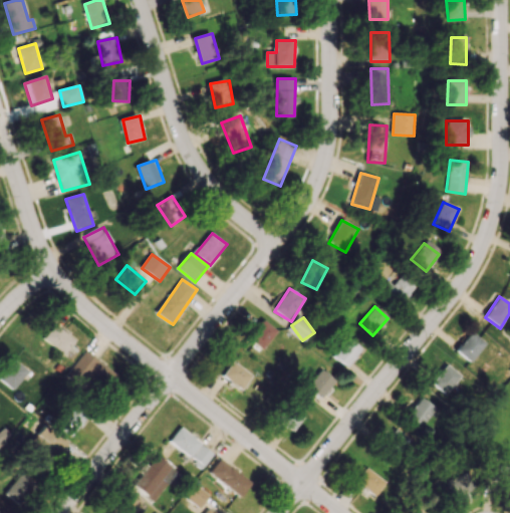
[(249,339),(265,350),(278,330),(262,319),(249,339)]
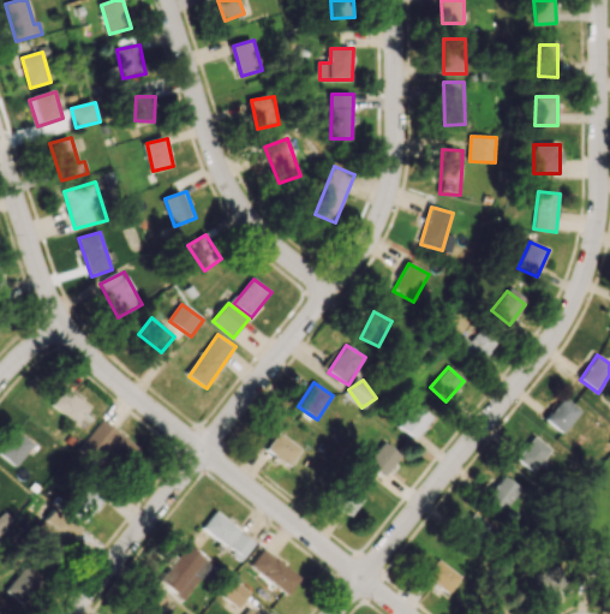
[(79,424),(90,405),(64,391),(53,409),(79,424)]
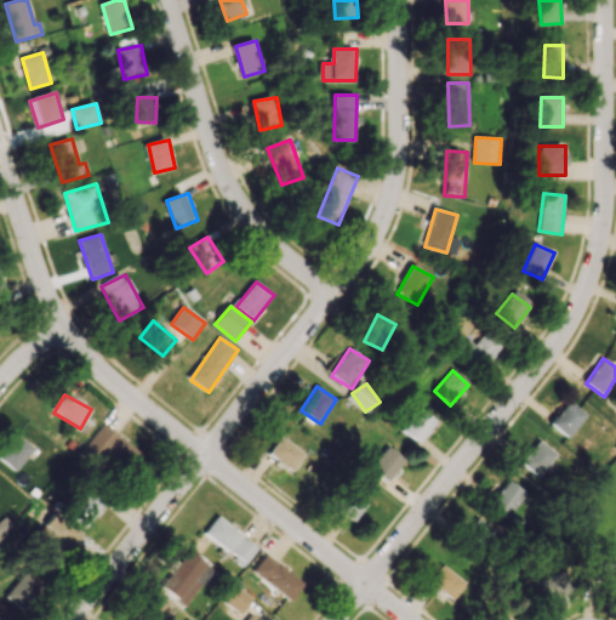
[(570,438),(587,414),(569,402),(552,426),(570,438)]
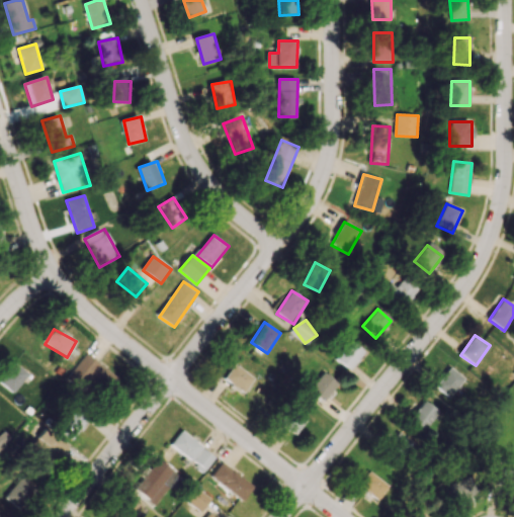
[(353,370),(365,351),(348,341),(336,361),(353,370)]
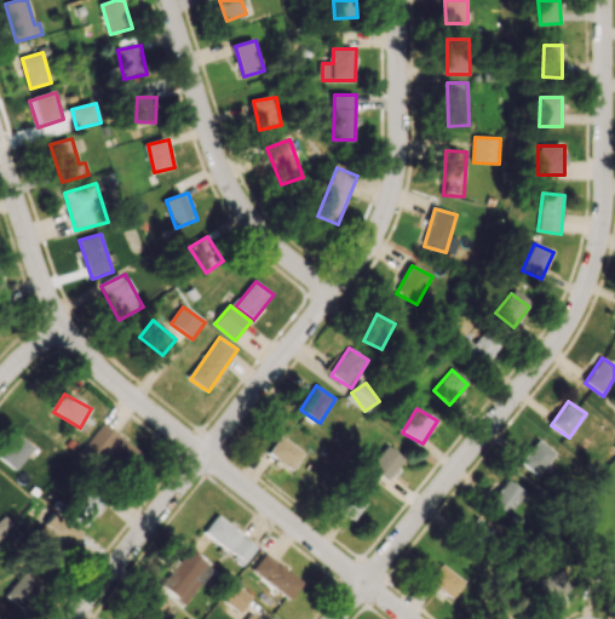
[(88,445),(127,475),(144,453),(104,424),(88,445)]
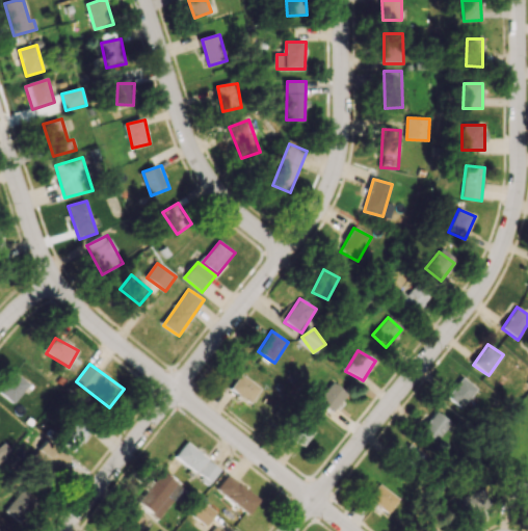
[(0,393),(16,404),(31,385),(16,373),(0,393)]
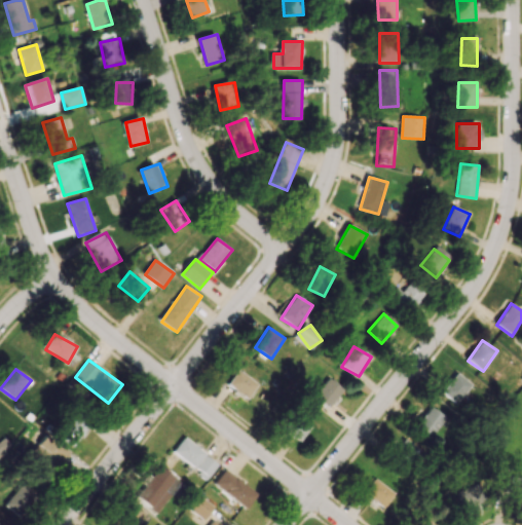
[(259,384),(238,371),(228,386),(249,400),(259,384)]
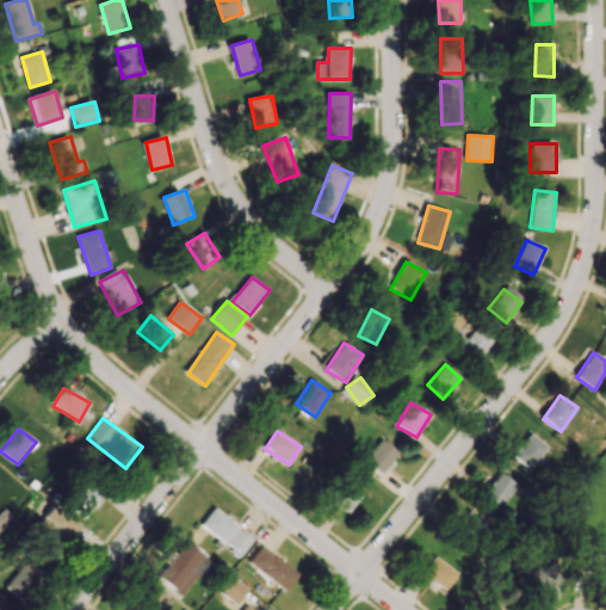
[(513,456),(530,470),(549,448),(532,433),(513,456)]
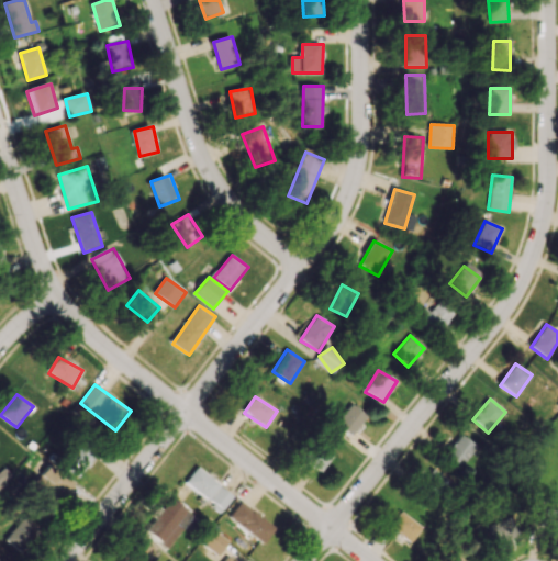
[(353,436),(367,417),(352,404),(336,424),(353,436)]
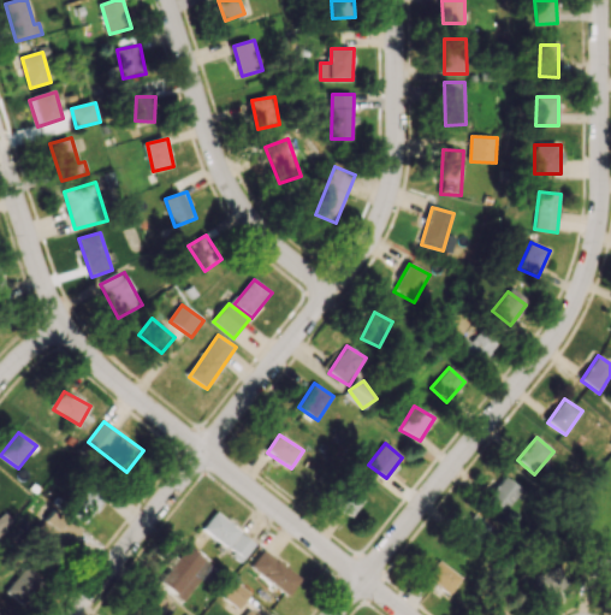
[(523,491),(505,477),(488,498),(505,513),(523,491)]
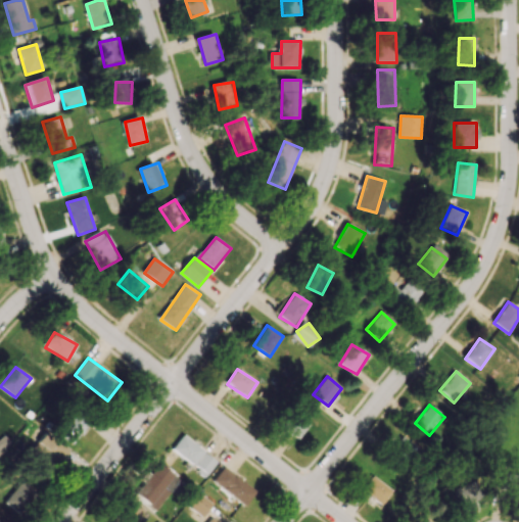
[(311,425),(295,413),(283,426),(298,439),(311,425)]
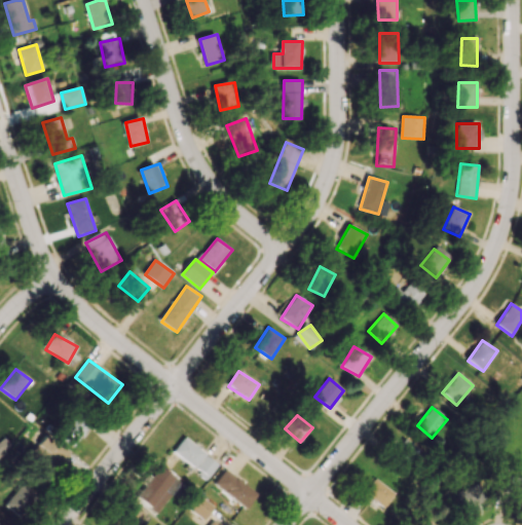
[(89,424),(72,416),(62,439),(78,447),(89,424)]
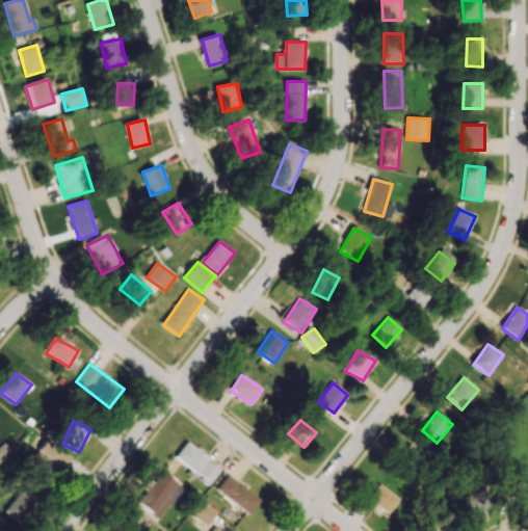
[(60,476),(72,455),(46,441),(34,461),(60,476)]
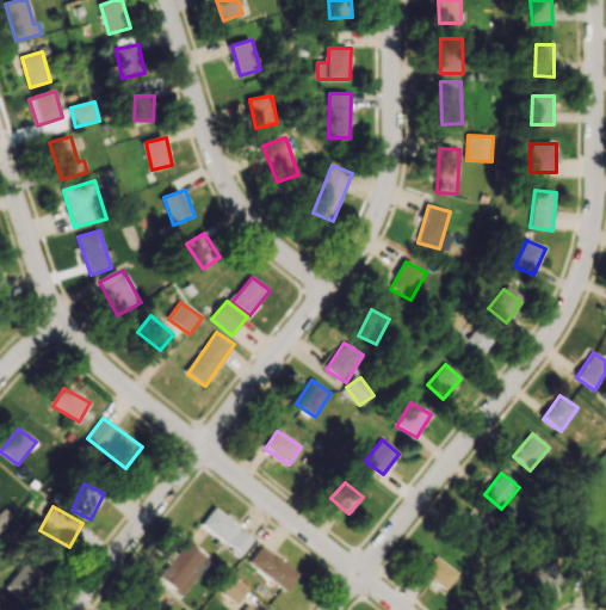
[(241,528),(216,509),(203,525),(228,544),(241,528)]
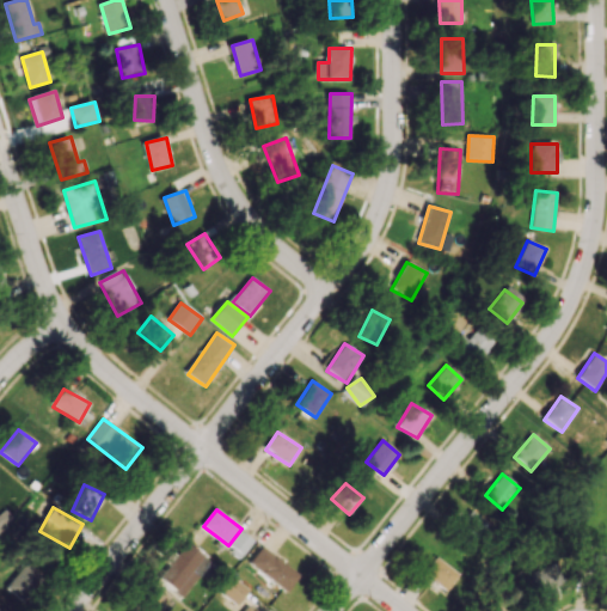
[(241,560),(256,541),(243,531),(228,550),(241,560)]
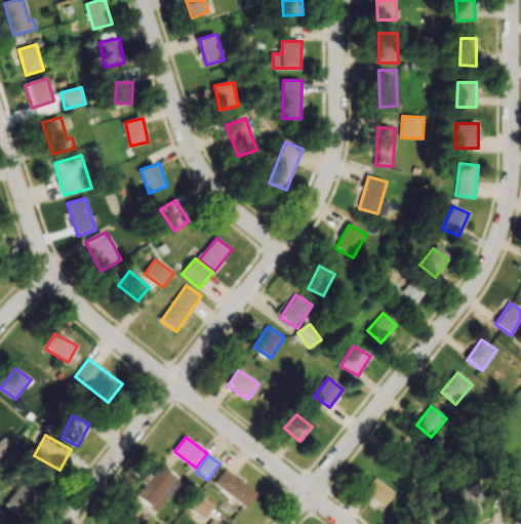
[(175,476),(161,467),(154,477),(151,475),(136,497),(160,513),(174,490),(168,487),(175,476)]
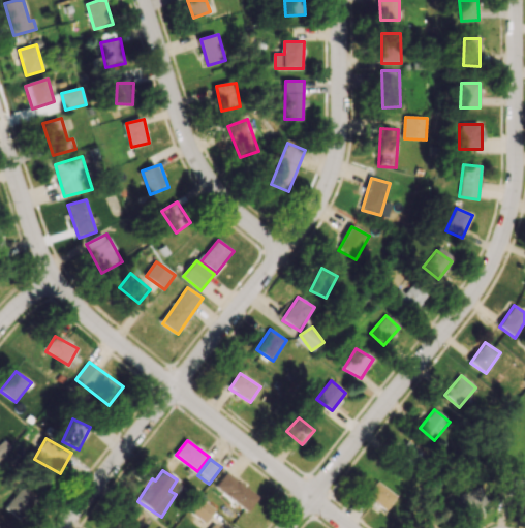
[(216,490),(250,511),(260,495),(226,474),(216,490)]
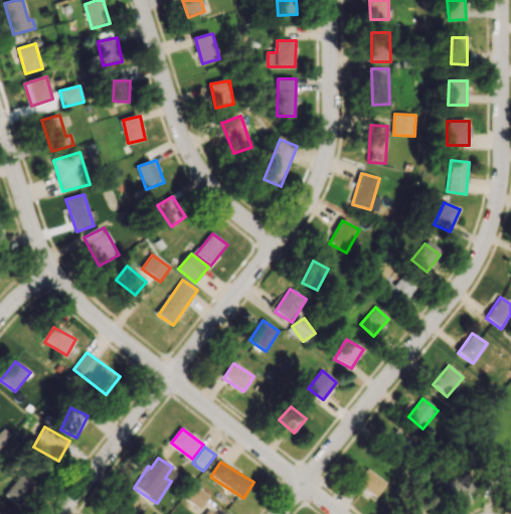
[(356,486),(379,499),(389,483),(366,470),(356,486)]
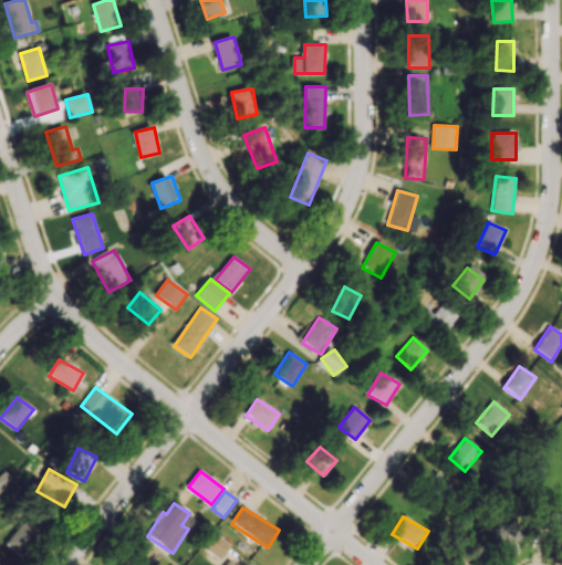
[(6,543),(20,555),(39,534),(25,522),(6,543)]
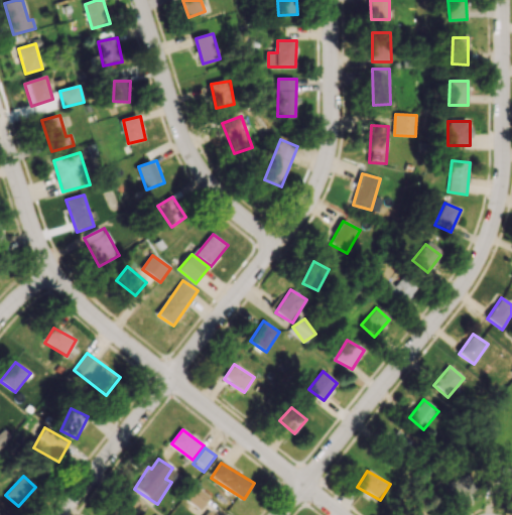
[(449,484),(457,507),(479,499),(471,476),(449,484)]
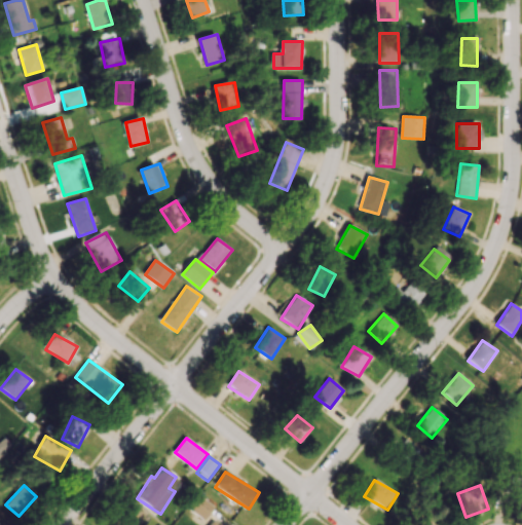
[(191,509),(206,521),(217,508),(202,496),(191,509)]
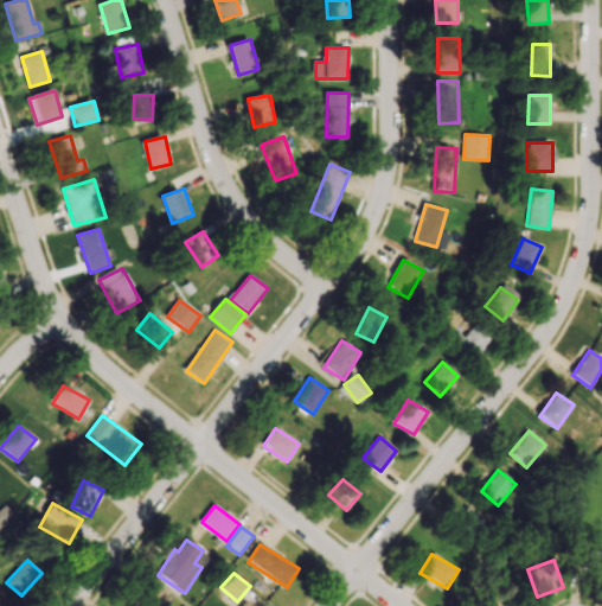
[(160,605),(171,594),(155,580),(130,605),(160,605)]
